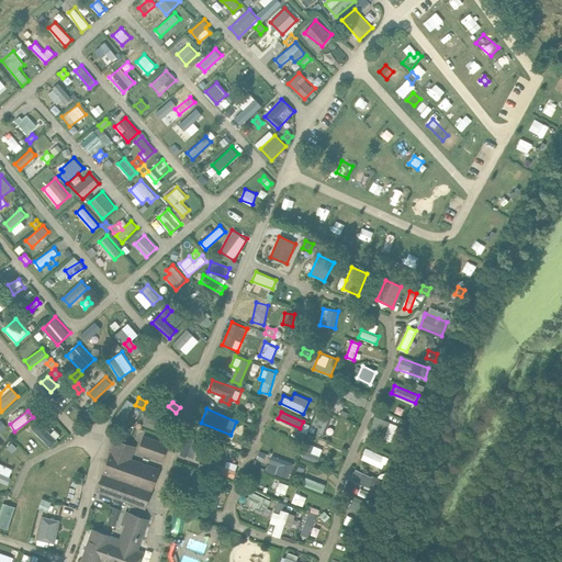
[(146,414),(143,424),(161,430),(165,420),(146,414)]
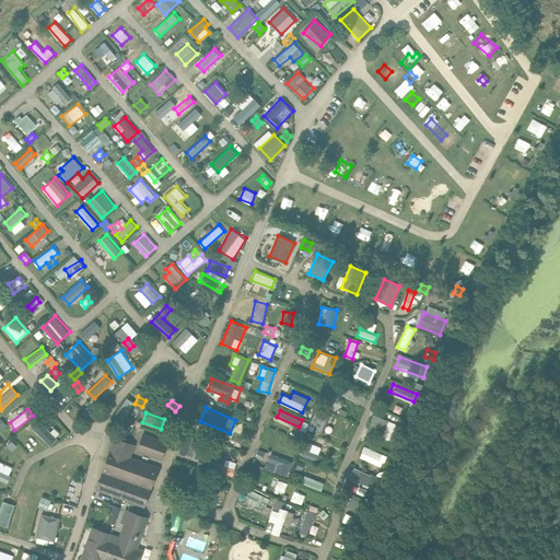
[(368,430),(391,440),(397,423),(374,413),(368,430)]
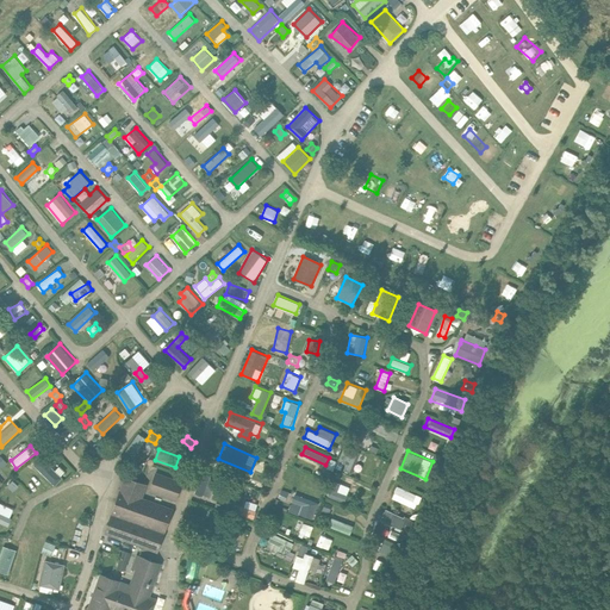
[(64,477),(43,455),(33,464),(55,485),(64,477)]
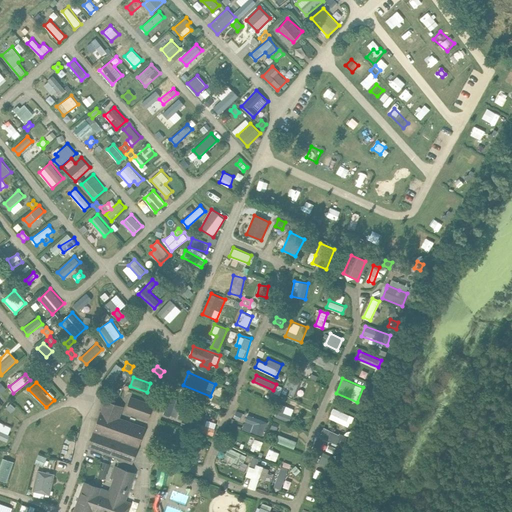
[(277,385),(274,392),(279,394),(283,387),(277,385)]
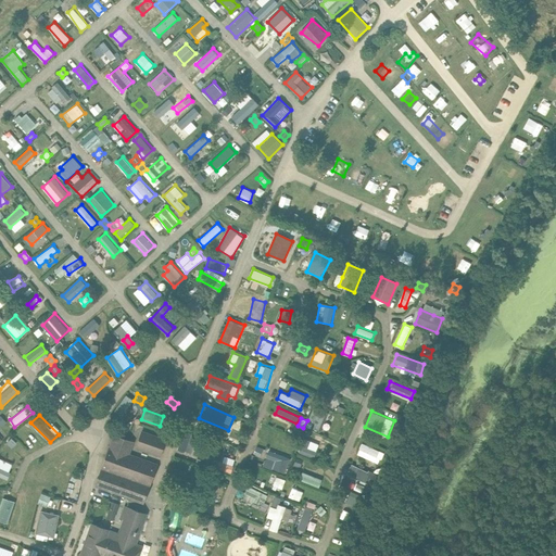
[(141,431),(136,447),(161,456),(166,440),(141,431)]
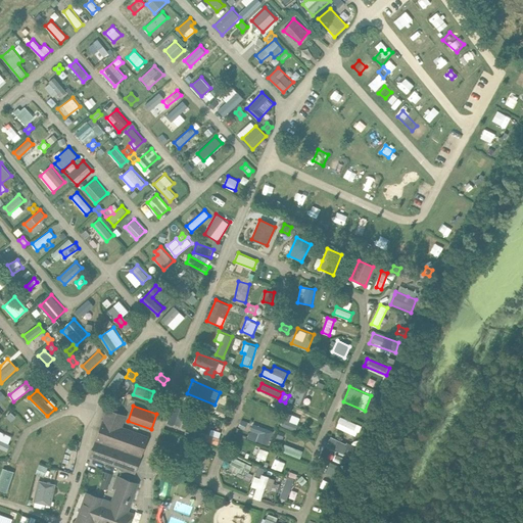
[(181,425),(185,408),(172,406),(169,423),(181,425)]
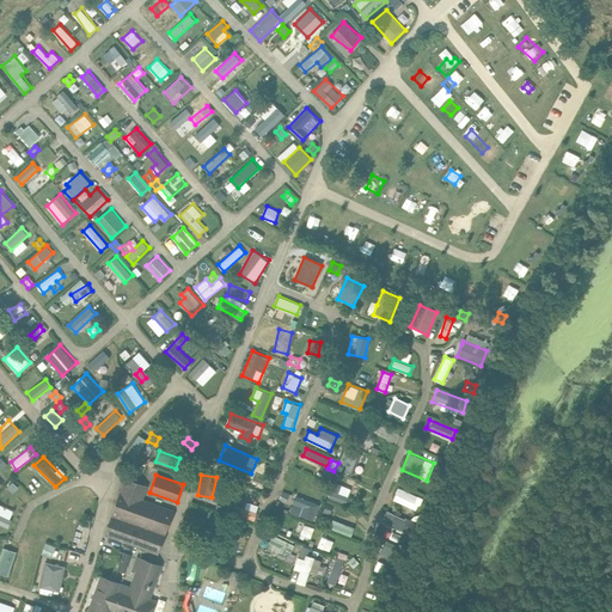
[(173,512),(142,501),(148,487),(126,479),(104,534),(158,554),(173,512)]
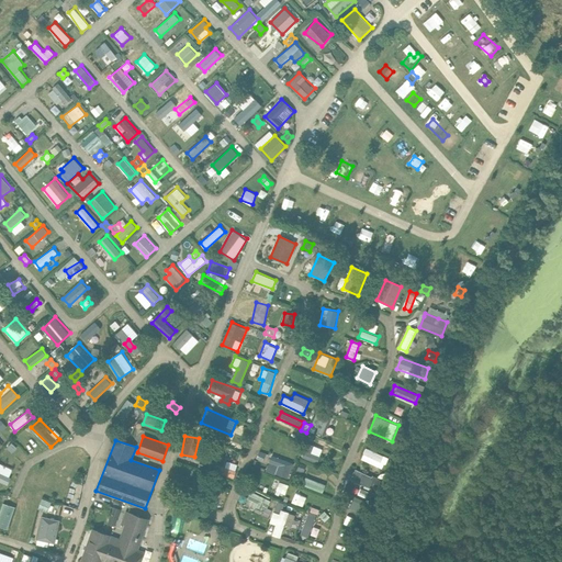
[(215,452),(217,445),(210,442),(208,449),(215,452)]
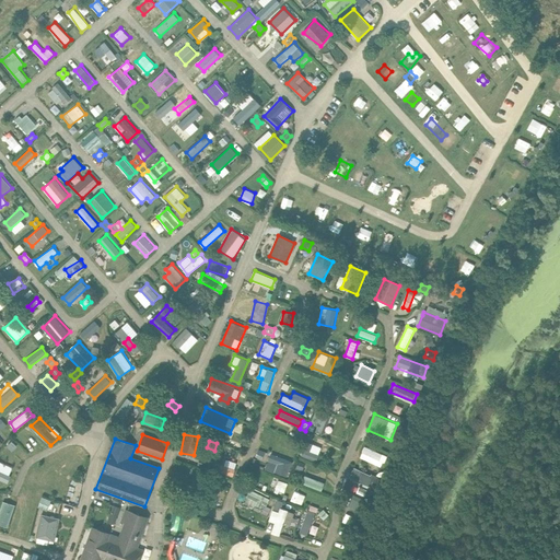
[(306,441),(301,455),(316,461),(322,447),(306,441)]
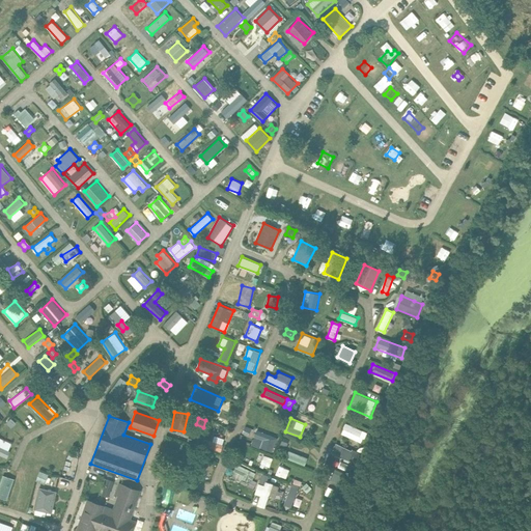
[(342,436),(363,442),(367,430),(345,424),(342,436)]
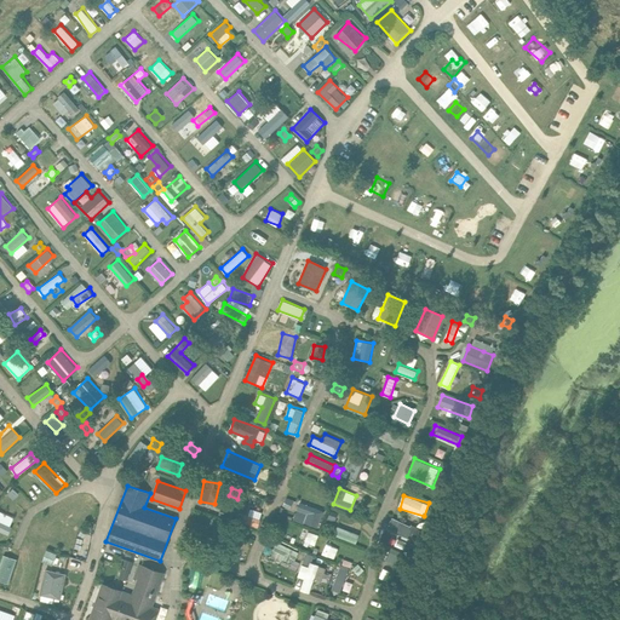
[(293,517),(317,528),(325,511),(300,500),(293,517)]
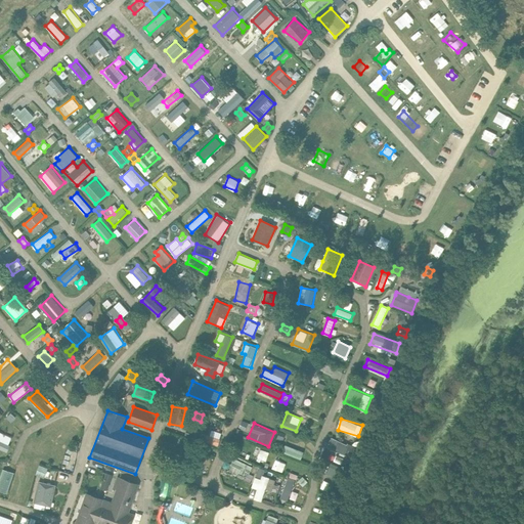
[(218,444),(222,433),(212,429),(208,441),(218,444)]
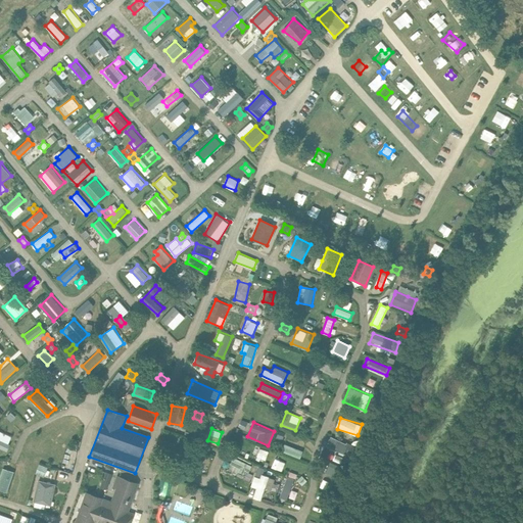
[(191,437),(193,431),(186,429),(184,435),(191,437)]
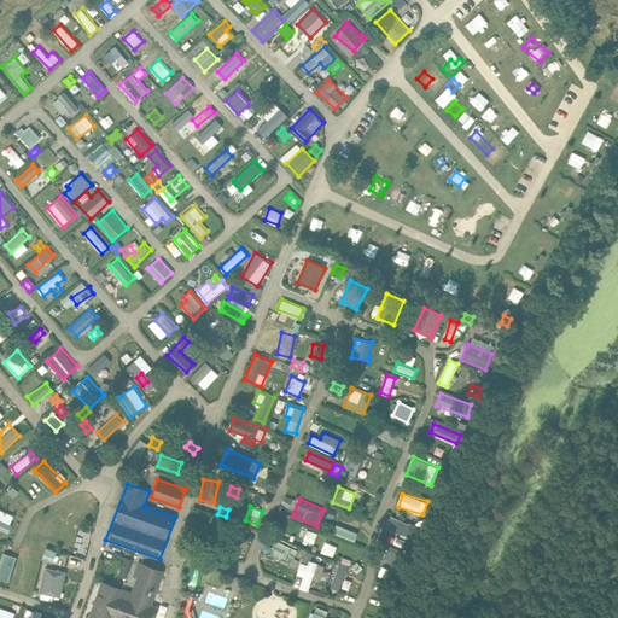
[(330,507),(325,519),(332,522),(337,509),(330,507)]
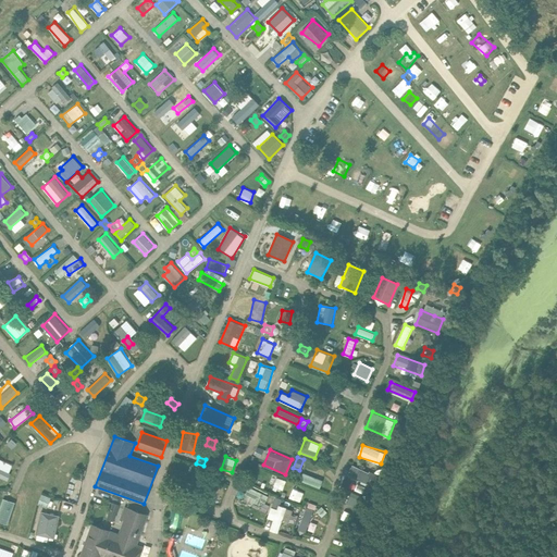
[(347,477),(363,481),(360,492),(367,494),(373,472),(350,466),(347,477)]
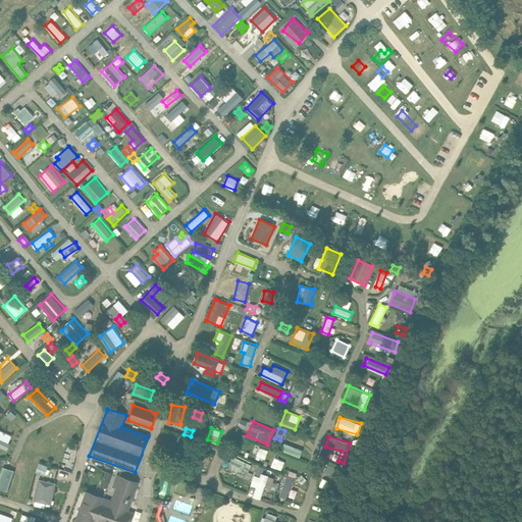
[(282,450),(300,457),(303,450),(285,442),(282,450)]
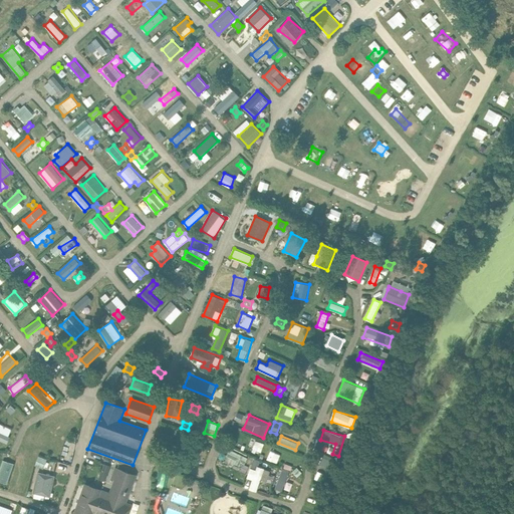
[(251,438),(247,448),(261,452),(264,443),(251,438)]
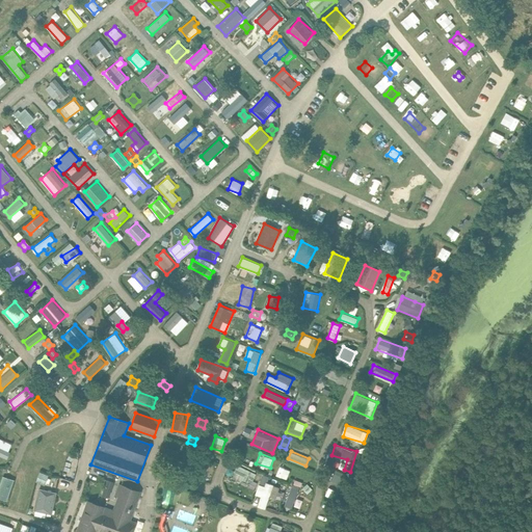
[(250,485),(257,473),(238,464),(232,476),(250,485)]
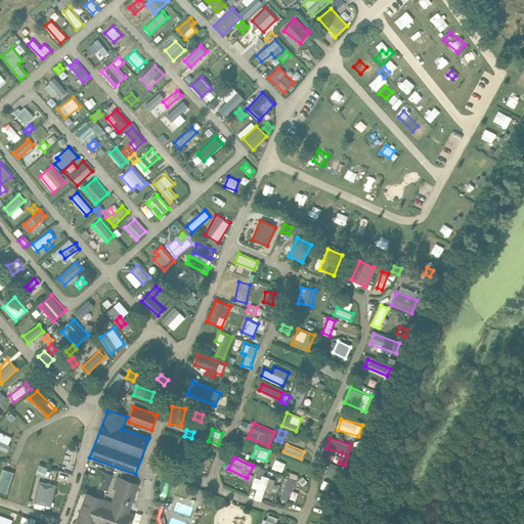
[(334,478),(339,467),(331,463),(325,474),(334,478)]
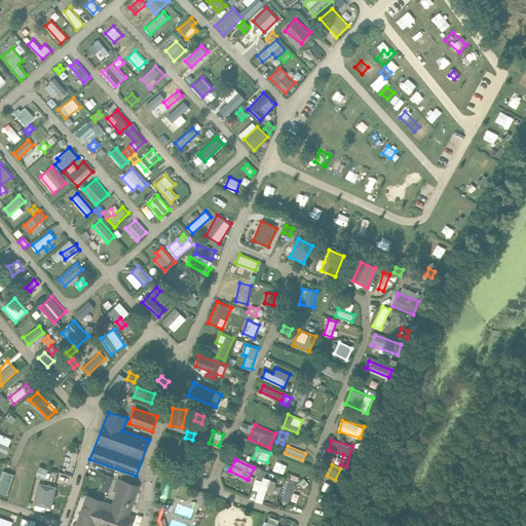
[(35,476),(42,479),(46,470),(39,466),(35,476)]
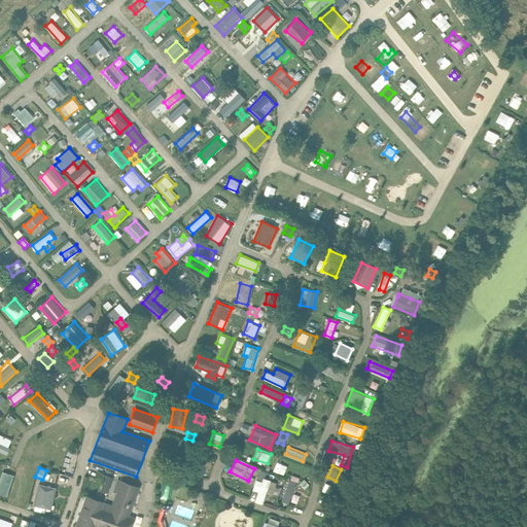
[(3,470),(0,479),(0,493),(7,496),(14,476),(3,470)]
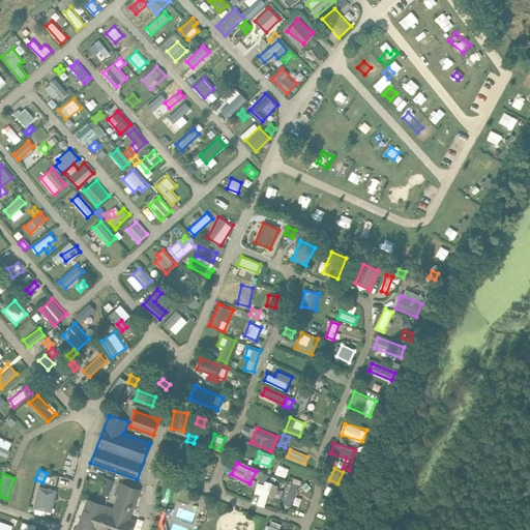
[(275,496),(278,483),(266,480),(268,475),(261,473),(255,493),(260,494),(257,504),(265,506),(269,494),(275,496)]
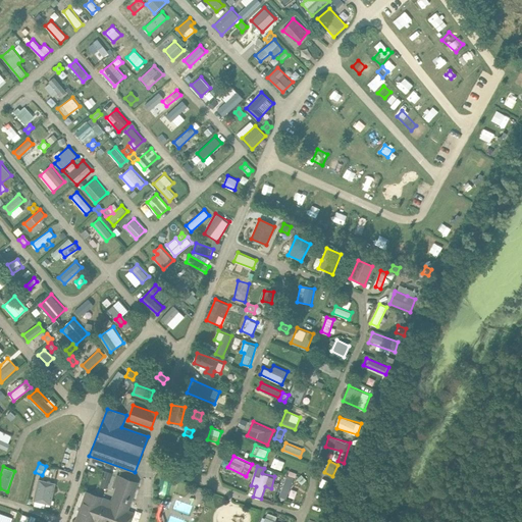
[(106,470),(100,485),(107,488),(113,473),(106,470)]
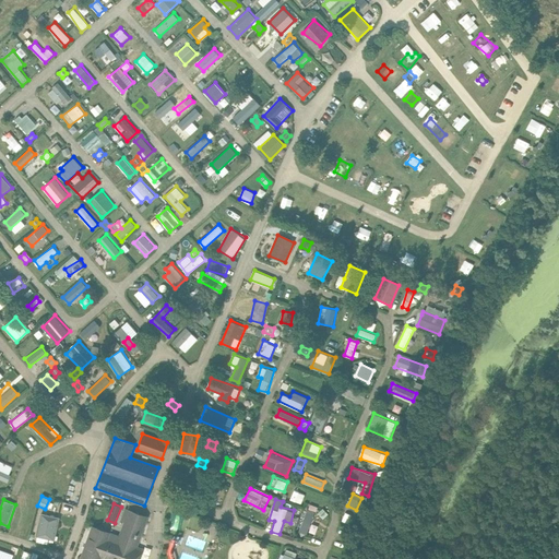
[(137,547),(147,516),(127,508),(122,519),(126,520),(119,537),(110,535),(110,533),(93,526),(81,557),(86,558),(139,558),(143,549),(137,547)]
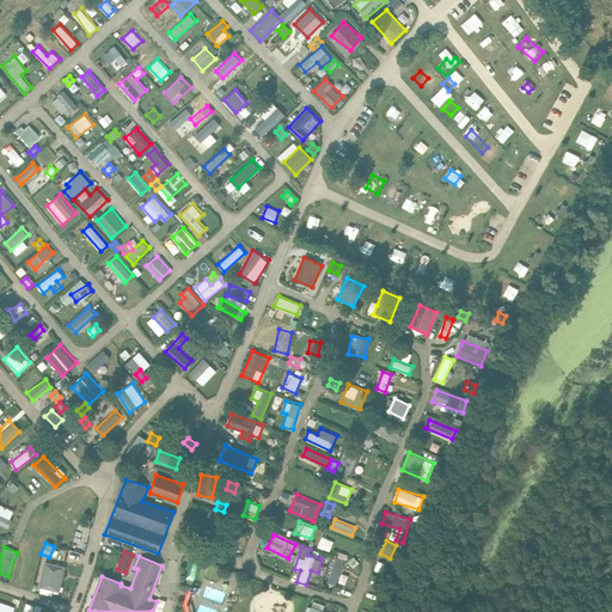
[(336,586),(346,560),(336,556),(328,582),(336,586)]
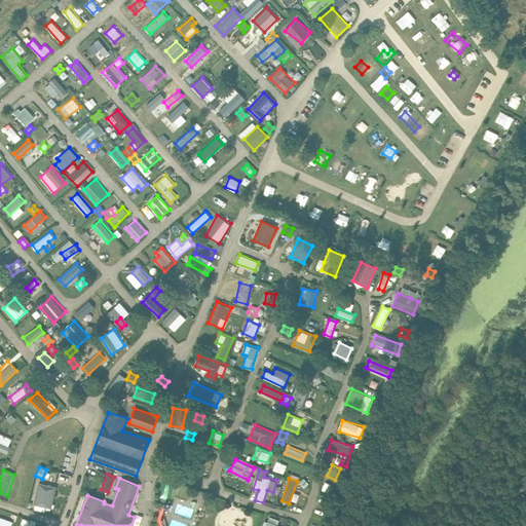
[(51,510),(57,487),(39,482),(34,505),(51,510)]
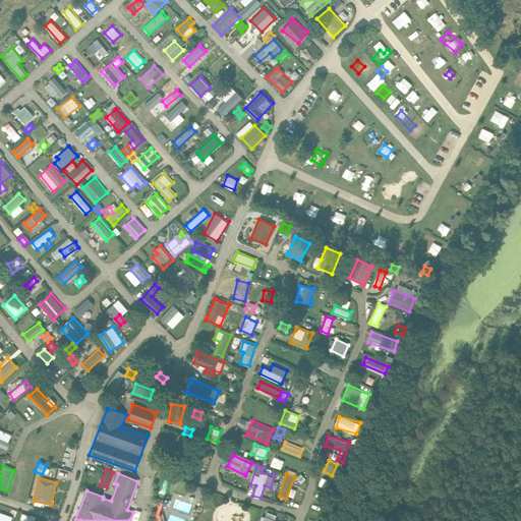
[(4,520),(13,520),(17,510),(9,507),(4,520)]
